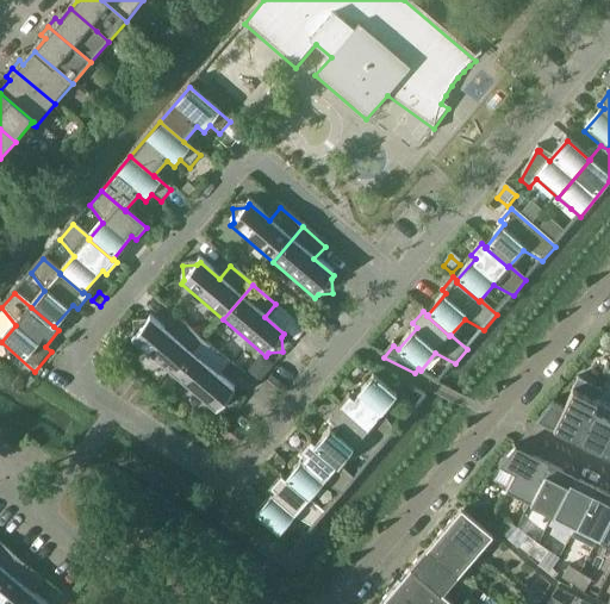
[(204,343),(181,324),(170,336),(150,319),(148,323),(134,324),(135,338),(131,342),(174,378),(204,343)]
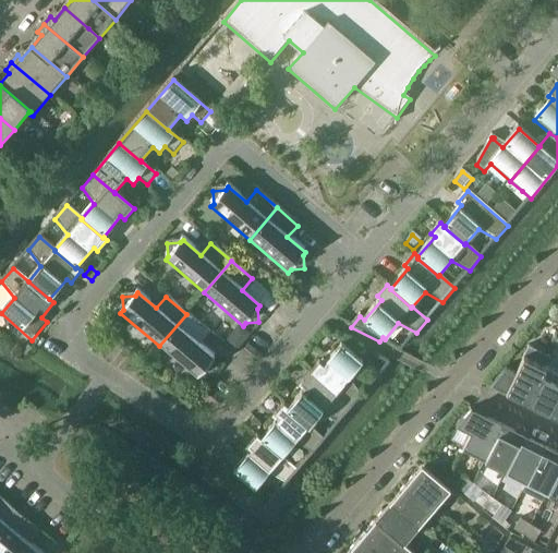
[(186,314),(159,346),(197,379),(201,375),(214,375),(213,361),(215,359),(196,344),(207,332),(186,314)]
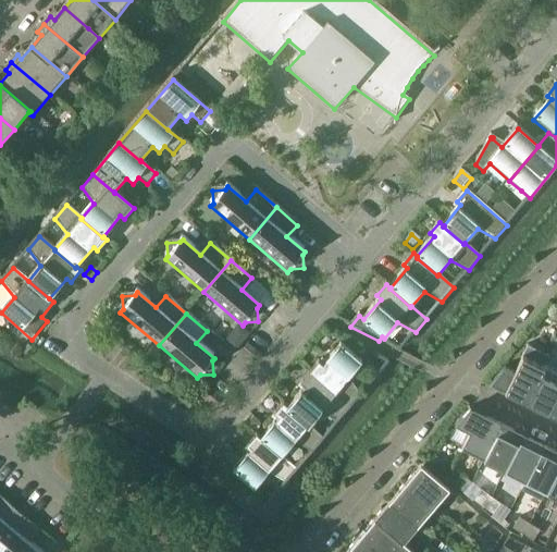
[(310,373),(350,408),(361,395),(349,379),(362,364),(341,345),(323,367),(319,364),(310,373)]
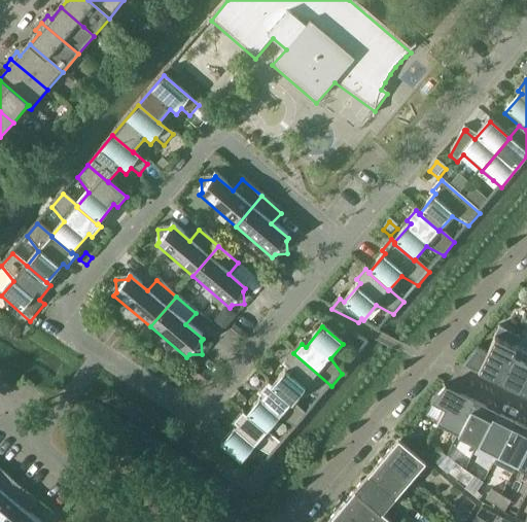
[(465,367),(499,383),(516,350),(521,340),(499,329),(495,340),(486,355),(479,351),(479,350),(478,350),(463,367),(464,368),(465,367)]
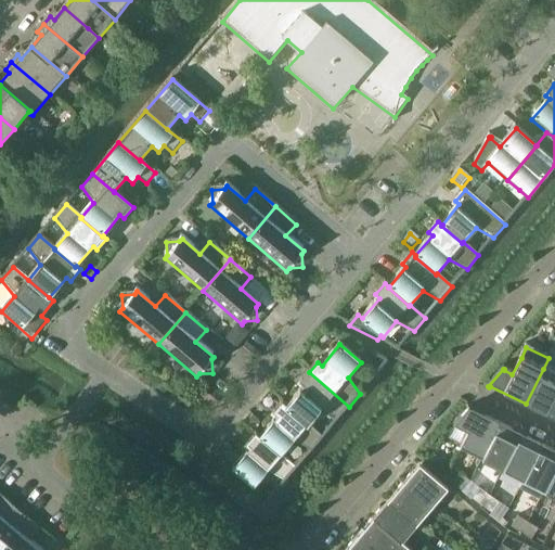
[(554,399),(554,374),(543,369),(526,404),(547,414),(554,399)]
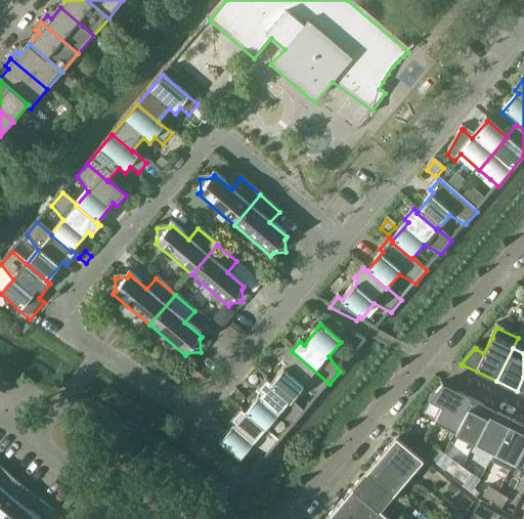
[(290,401),(291,401),(302,387),(319,396),(330,384),(292,351),(282,361),(287,365),(270,384),(270,385),(290,401)]
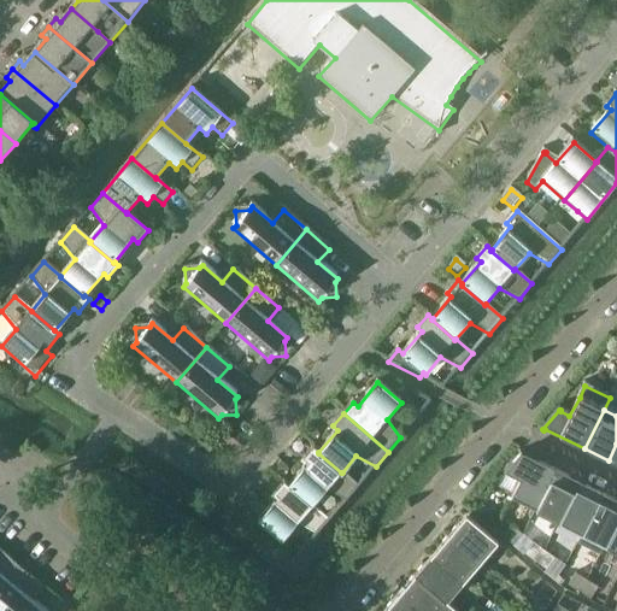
[(312,444),(318,436),(311,430),(305,438),(312,444)]
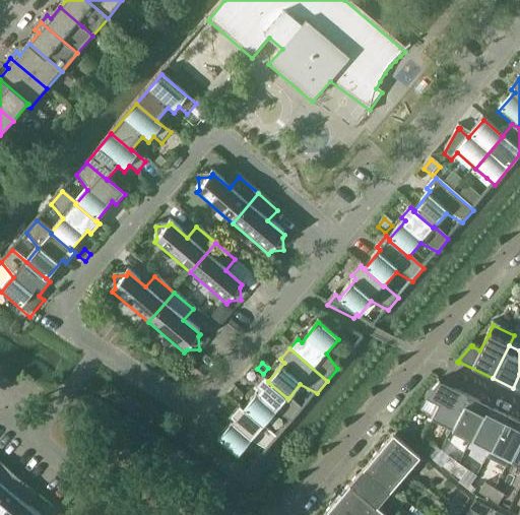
[(262,428),(263,427),(275,413),(291,423),(303,410),(288,398),(287,398),(268,382),(268,381),(265,378),(256,388),(259,391),(244,410),(243,411),(262,428)]
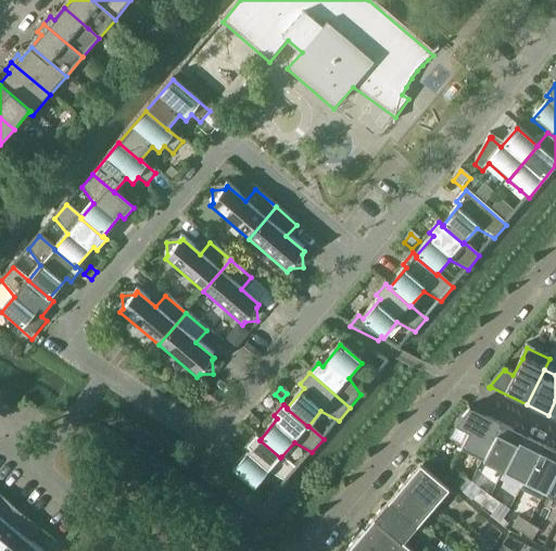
[(460,450),(483,462),(502,427),(470,412),(471,411),(469,410),(454,428),(455,429),(456,428),(469,435),(460,450)]
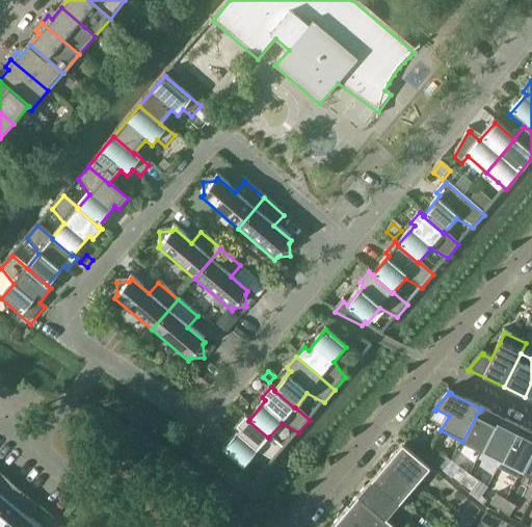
[(248,406),(242,401),(236,407),(242,414),(248,406)]
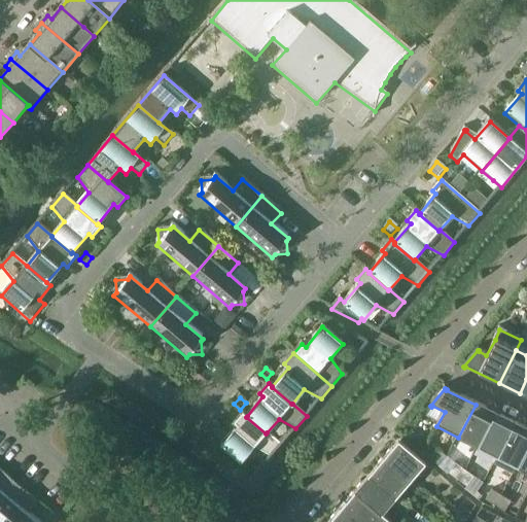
[(495,415),(476,405),(458,438),(479,448),(495,415)]
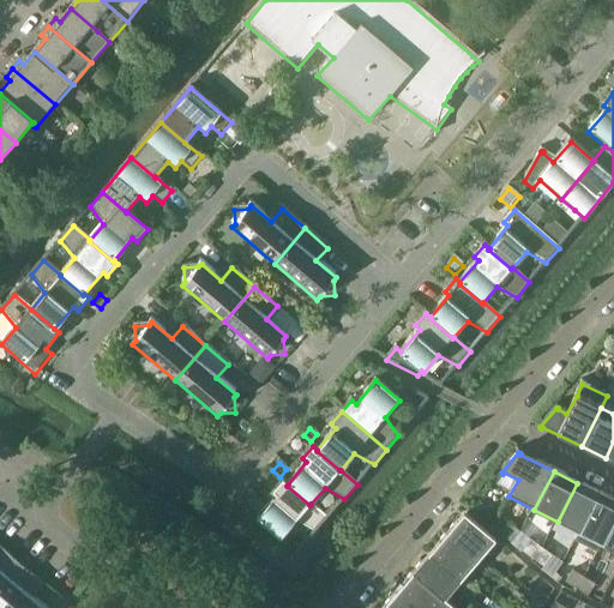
[(287,486),(288,485),(283,481),(272,493),(277,497),(257,521),(281,540),(295,523),(315,534),(327,518),(311,504),(309,505),(287,486)]
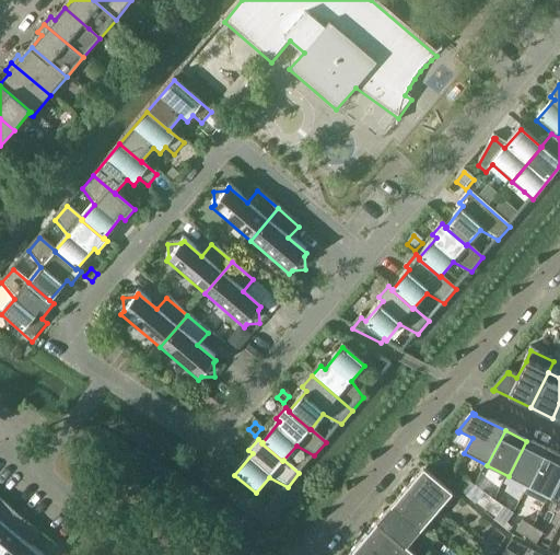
[(528,486),(546,451),(526,441),(509,476),(528,486)]
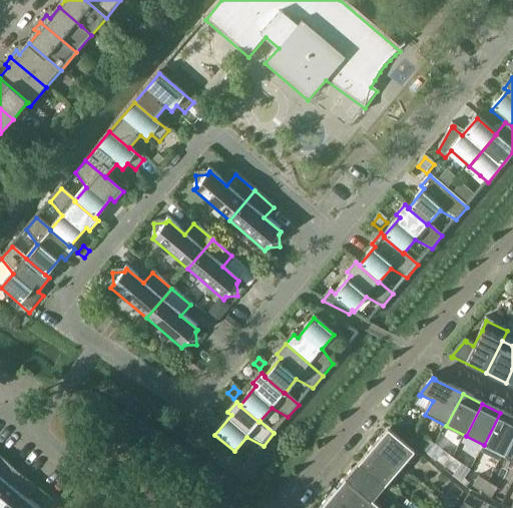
[(512,435),(512,419),(500,413),(484,445),(480,454),(499,464),(503,455),(512,435)]
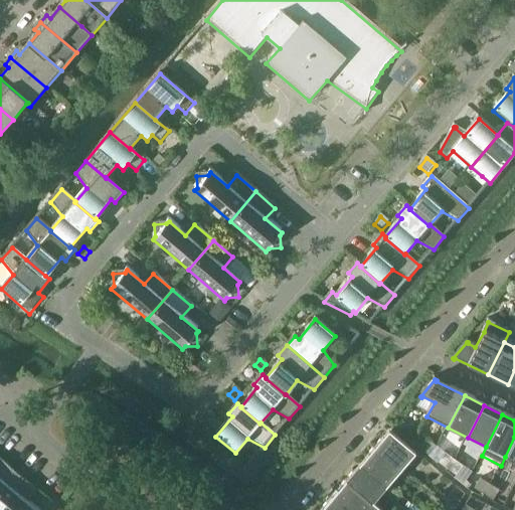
[(209,434),(202,428),(194,438),(201,444),(209,434)]
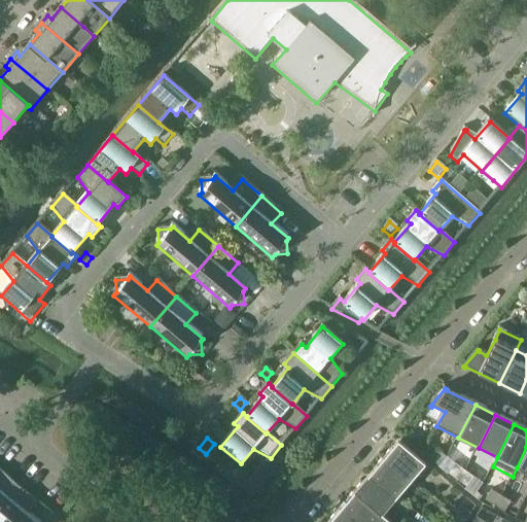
[(398,443),(384,460),(411,483),(425,466),(398,443)]
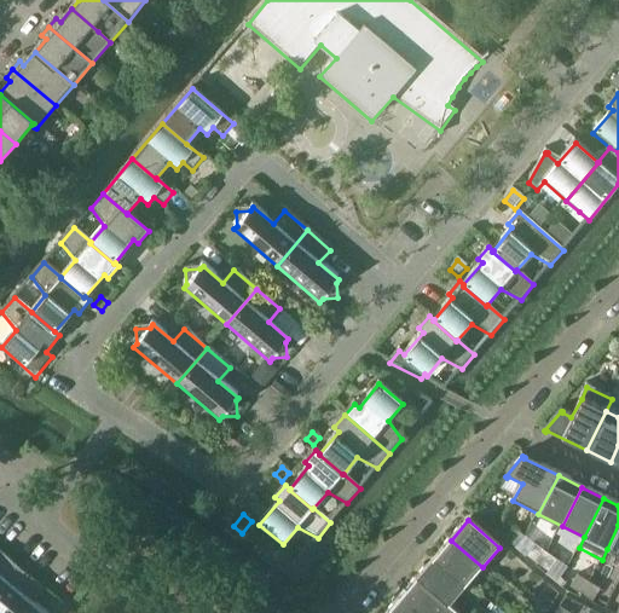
[(618,525),(607,549),(618,554),(618,525)]
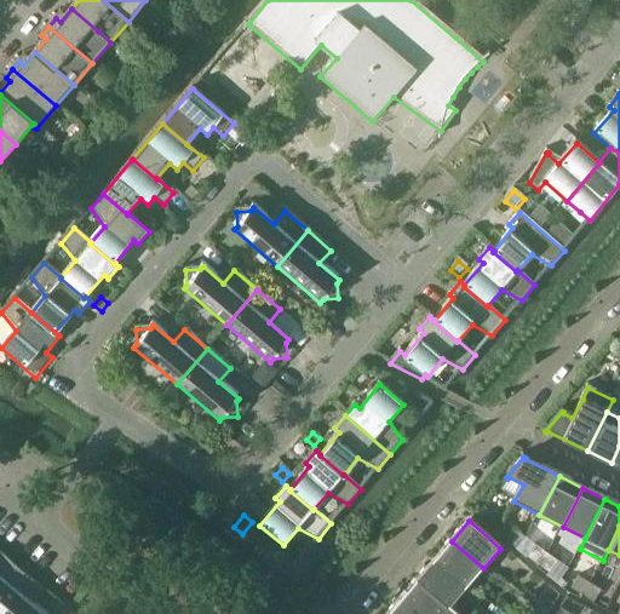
[(516,532),(506,543),(516,551),(526,540),(516,532)]
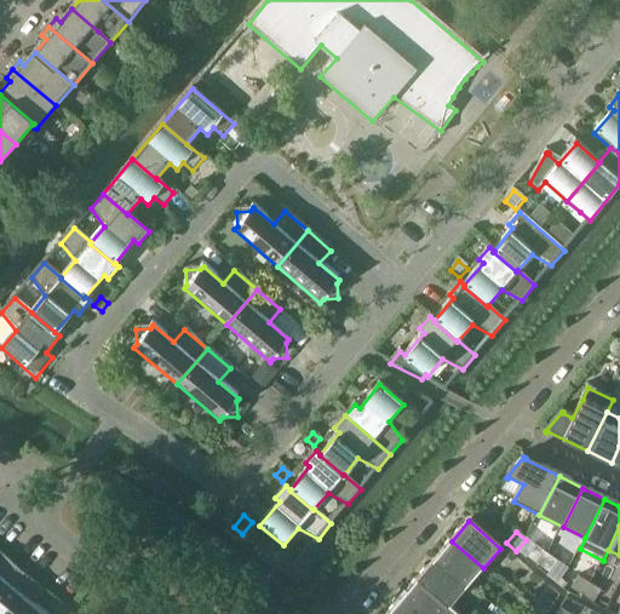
[(466,589),(483,568),(452,541),(435,561),(466,589)]
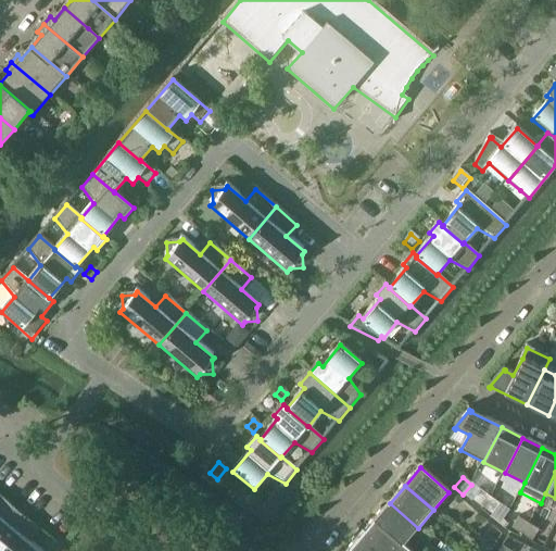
[(474,503),(483,510),(491,500),(481,492),(474,503)]
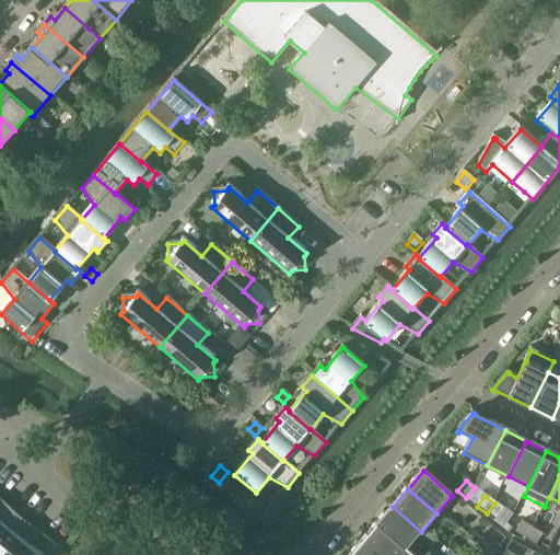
[(0,533),(16,516),(0,501),(0,533)]
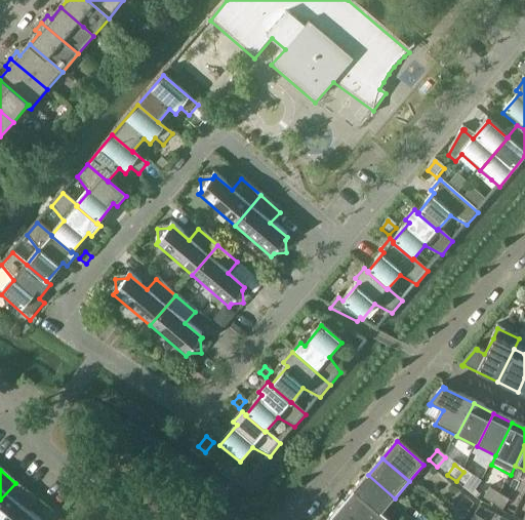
[(472,478),(463,472),(456,481),(465,488),(472,478)]
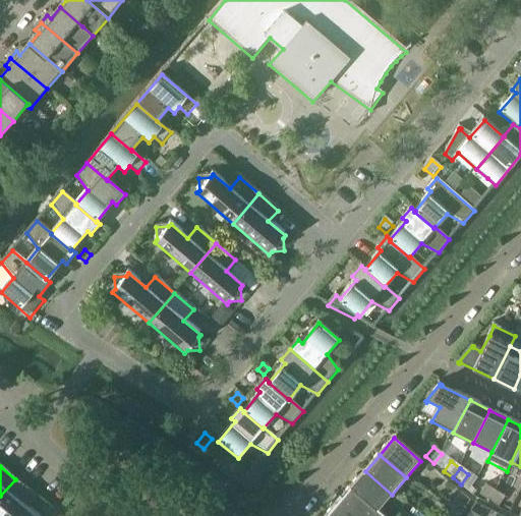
[(365,471),(351,489),(372,506),(379,511),(392,495),(365,471)]
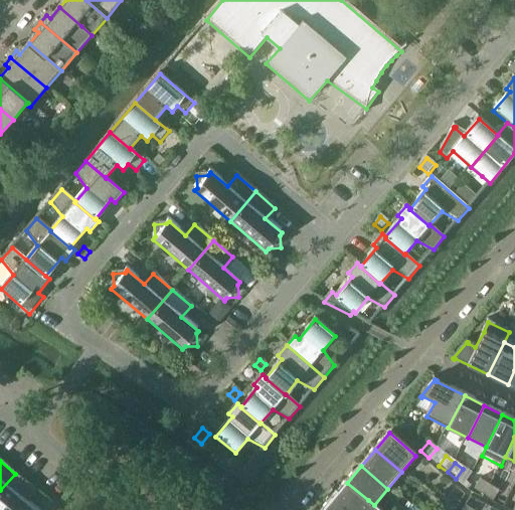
[(15,474),(0,490),(0,509),(35,509),(24,500),(33,490),(15,474)]
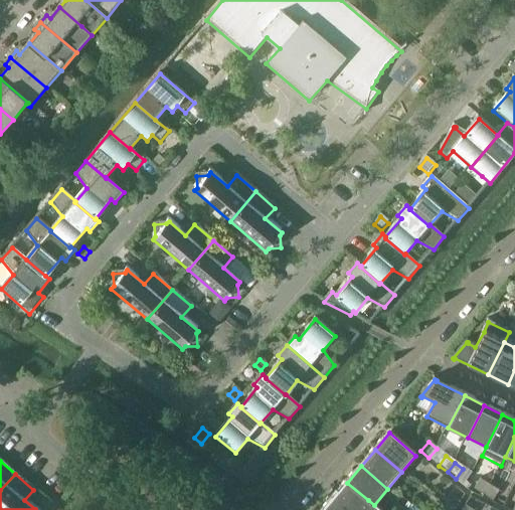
[(475,492),(485,498),(490,487),(481,482),(475,492)]
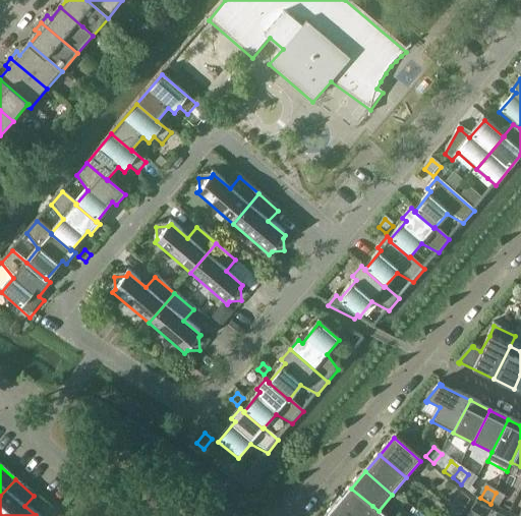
[(363,515),(372,506),(351,489),(328,515),(363,515)]
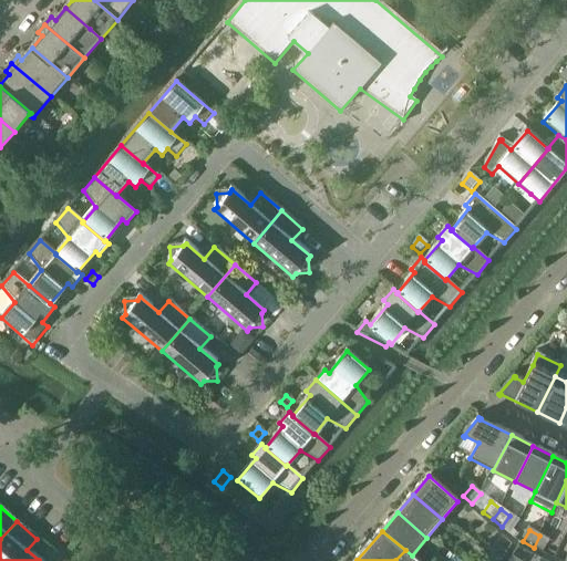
[(550,542),(539,536),(534,548),(543,553),(550,542)]
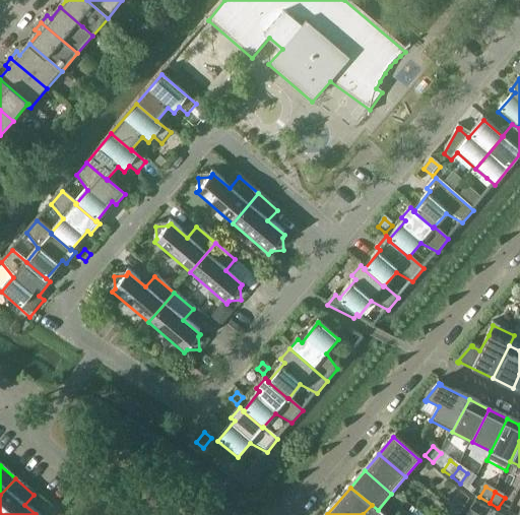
[(470,502),(460,494),(455,502),(455,503),(447,514),(461,514),(465,509),(470,502)]
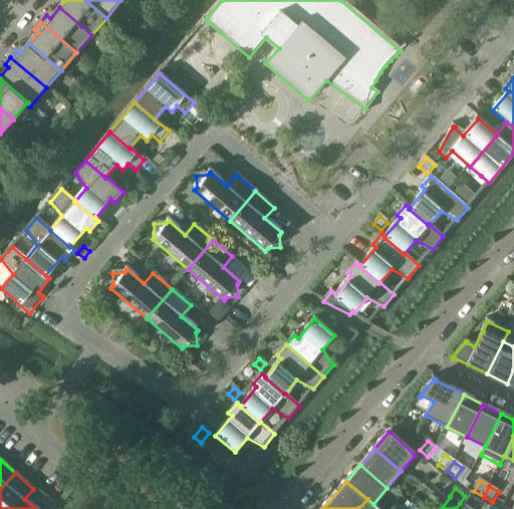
[(377,508),(373,504),(367,499),(358,508),(377,508)]
